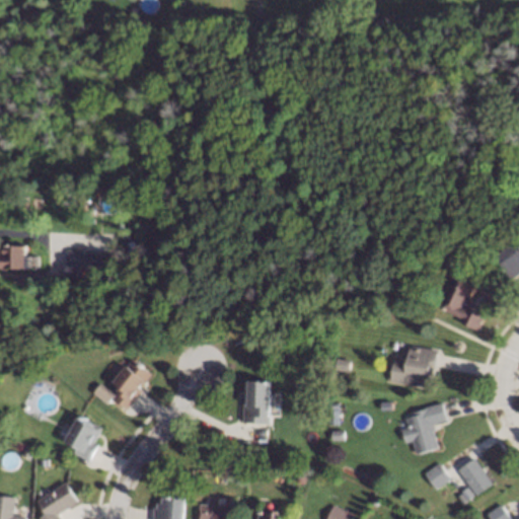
[(518,274),(513,279),(497,256),(518,240),(518,274)]
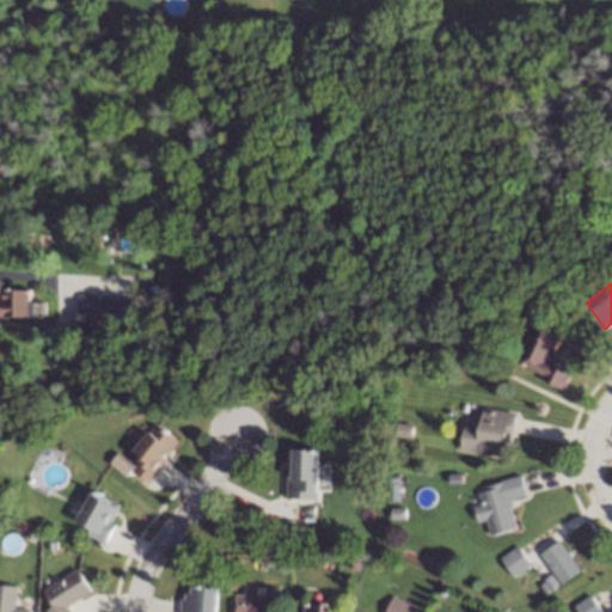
[(32,303),(38,301),(38,317),(1,317),(1,299),(7,299),(6,291),(10,291),(10,288),(32,288),(32,303)]
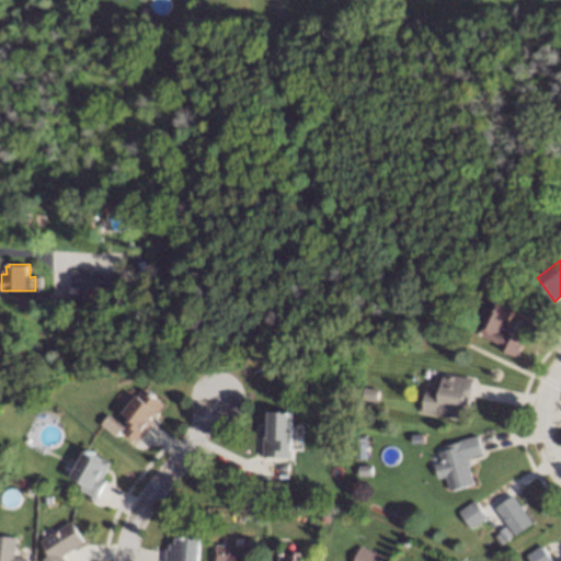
[(518,306),(510,323),(503,320),(497,331),(504,334),(505,334),(506,332),(521,339),(525,341),(517,357),(500,348),(501,345),(476,332),(494,294),(518,306)]
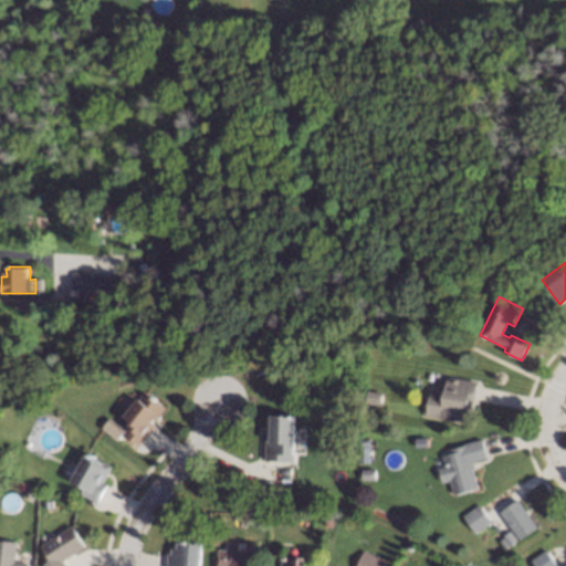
[(478,381),(478,385),(474,399),(474,404),(473,404),(472,409),(470,409),(468,422),(427,415),(431,391),(446,394),(449,377),(478,381)]
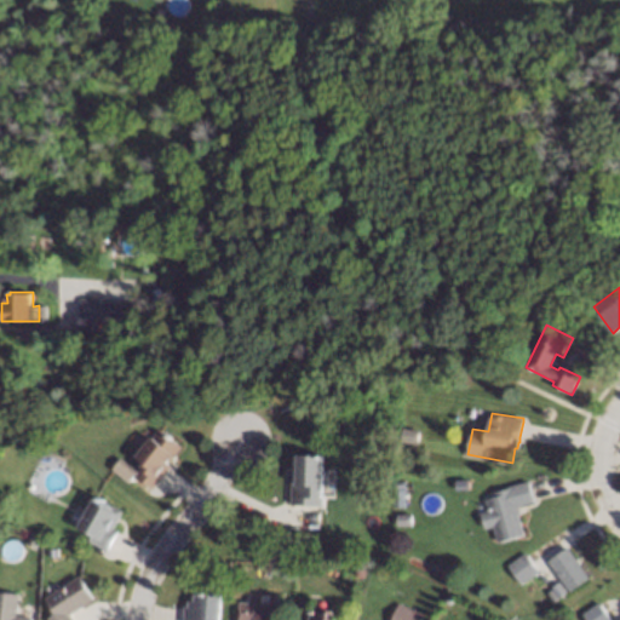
[(29,423),(27,432),(18,431),(21,422),(29,423)]
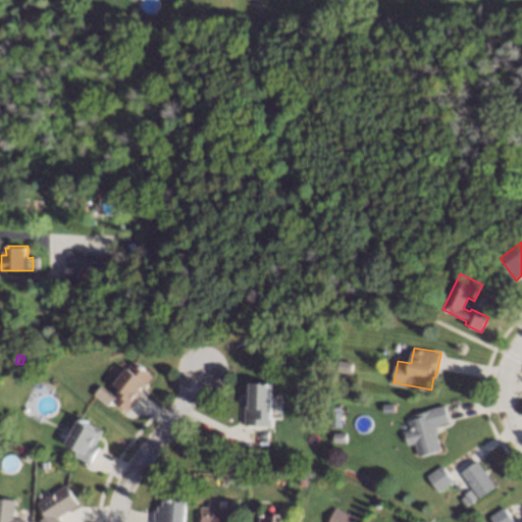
[(352,360),(351,371),(337,369),(340,358),(352,360)]
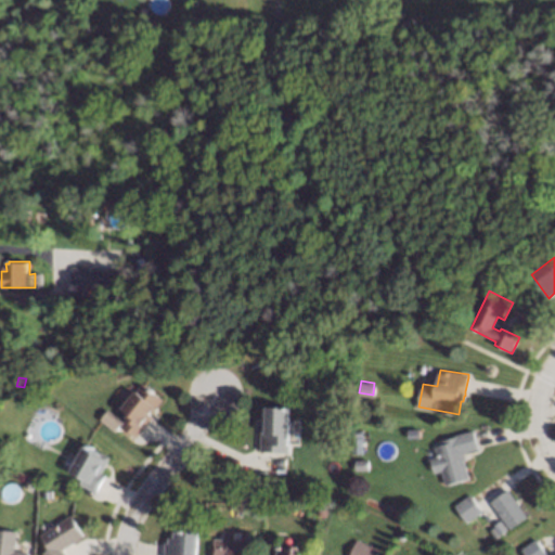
[(149,389),(149,388),(152,391),(151,391),(162,400),(150,414),(152,416),(150,420),(136,438),(120,426),(120,425),(126,418),(125,417),(127,414),(119,409),(140,382),(149,389)]
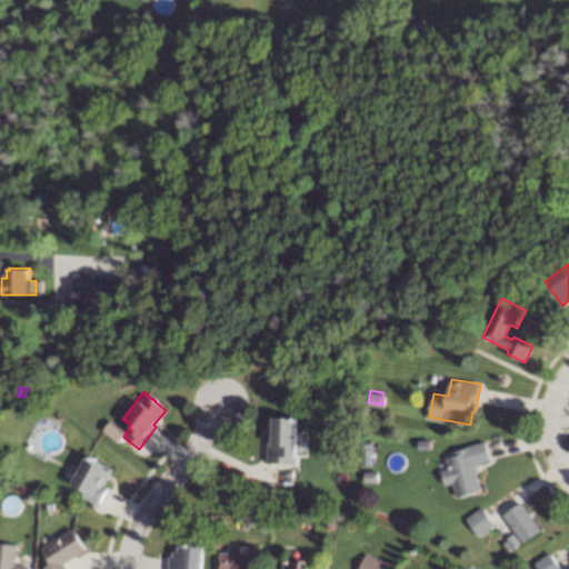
[(297,463),(296,463),(269,463),(270,419),(297,420),(298,420),(297,463)]
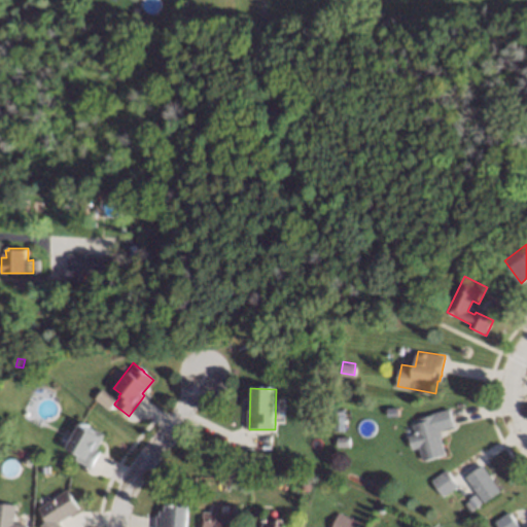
[(399,416),(387,416),(387,408),(398,407),(399,416)]
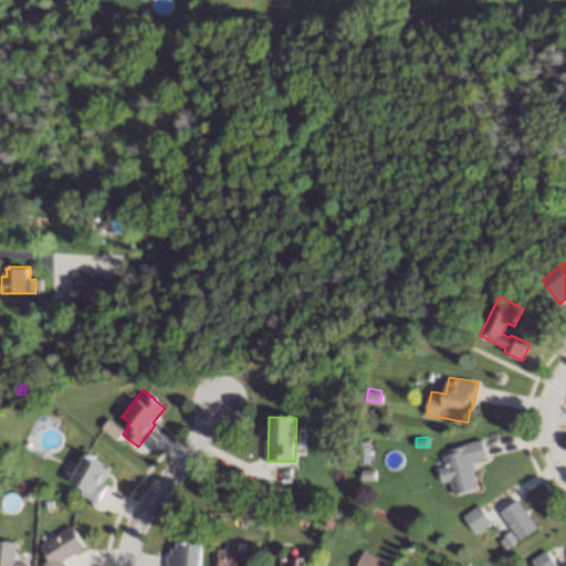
[(483,441),(488,456),(489,457),(473,461),(475,469),(474,470),(479,489),(456,495),(451,481),(443,483),(440,469),(447,467),(444,456),(452,453),(451,450),(465,446),(464,444),(483,439),(483,441)]
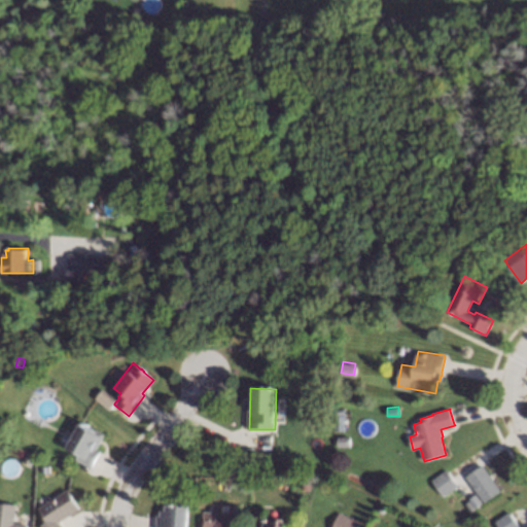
[(86,425),(86,426),(94,430),(94,429),(103,434),(95,449),(99,451),(98,452),(89,468),(81,464),(73,459),(76,454),(65,448),(78,423),(81,425),(82,422),(86,425)]
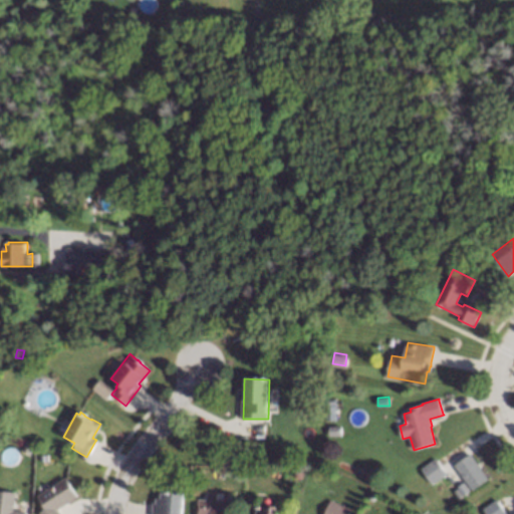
[(341,436),(330,436),(330,426),(341,427),(341,436)]
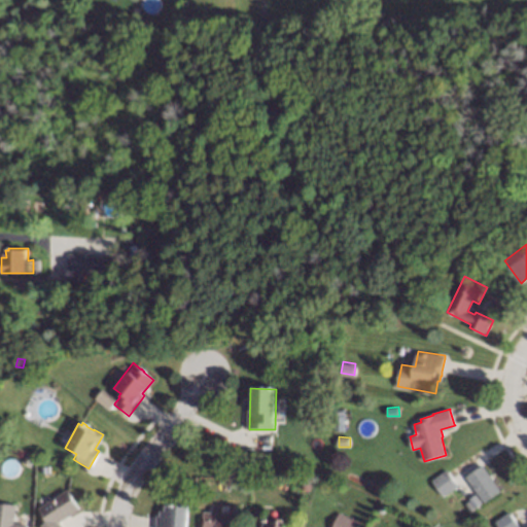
[(24,456),(30,457),(30,458),(28,464),(22,462),(23,456),(24,456)]
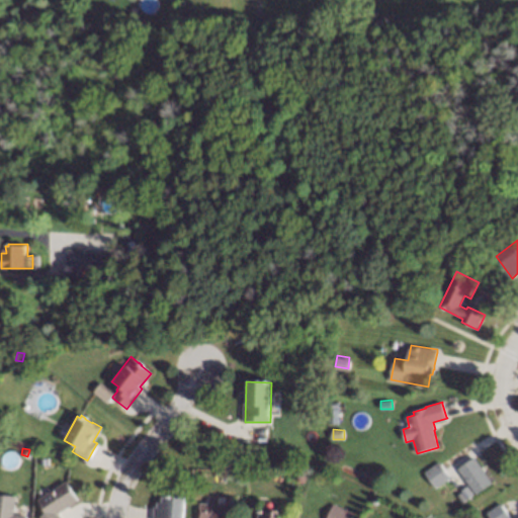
[(14,455),(2,453),(0,467),(12,468),(14,455)]
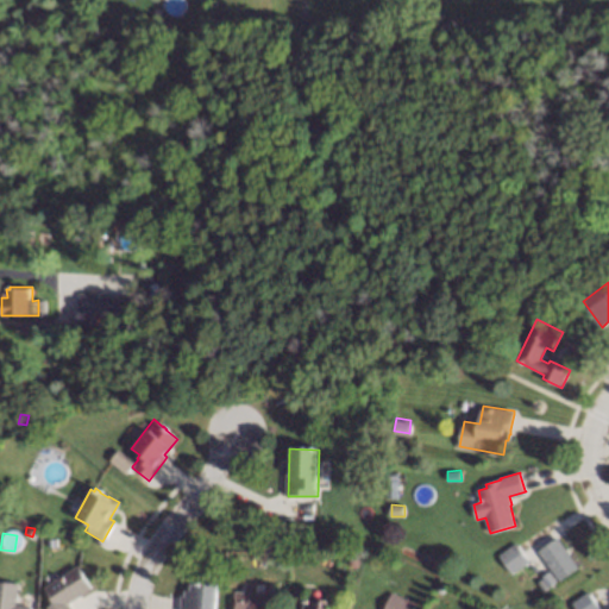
[(567,552),(579,569),(560,582),(552,570),(539,551),(556,539),(558,538),(567,552)]
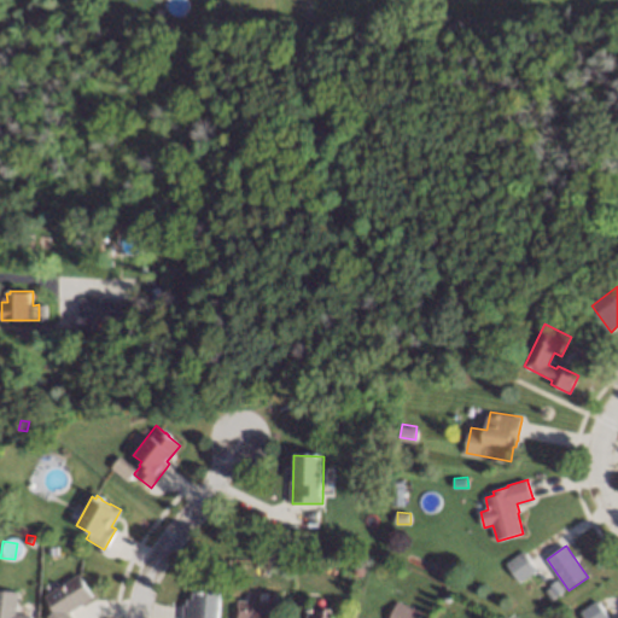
[(526,553),(537,570),(536,571),(528,577),(520,582),(507,564),(525,552),(526,553)]
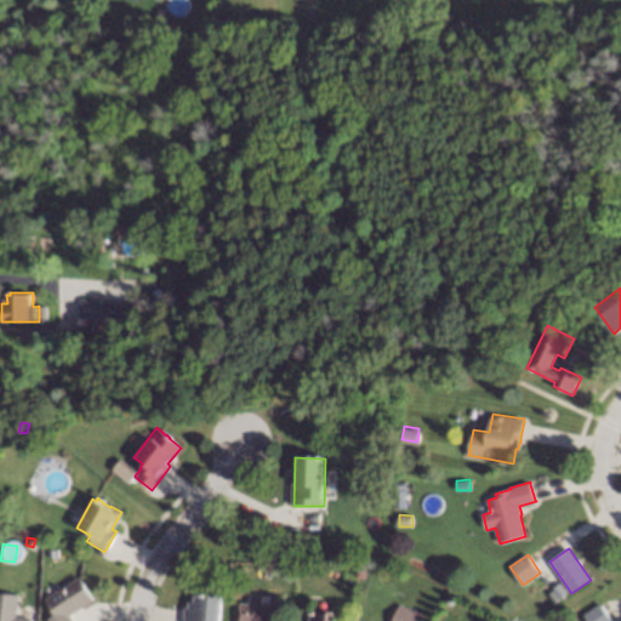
[(366,569),(364,579),(357,576),(358,568),(366,569)]
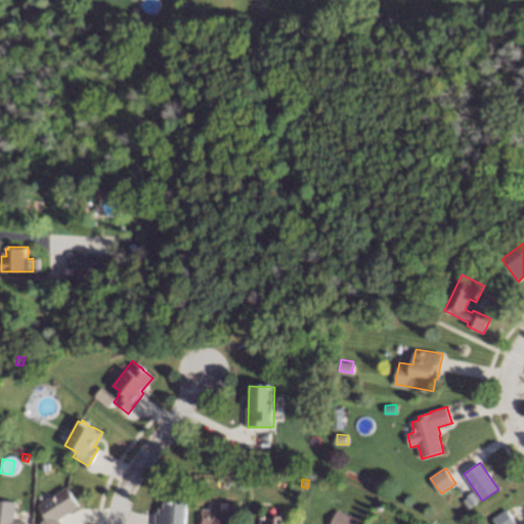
[(78,506),(58,519),(59,521),(60,523),(39,523),(44,520),(36,507),(66,486),(78,506)]
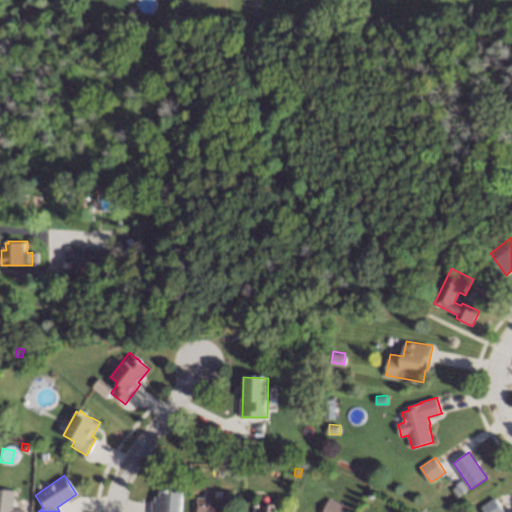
[(0,511),(0,488),(14,490),(13,508),(25,509),(25,511),(0,511)]
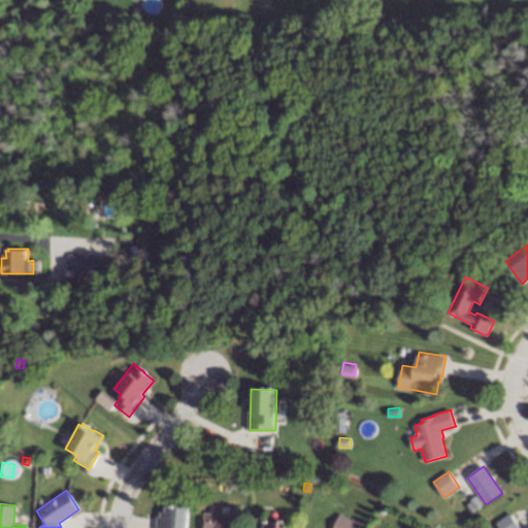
[(175,505),(189,507),(187,527),(155,527),(156,518),(156,517),(159,517),(159,512),(164,512),(165,505),(171,506),(171,505),(175,505)]
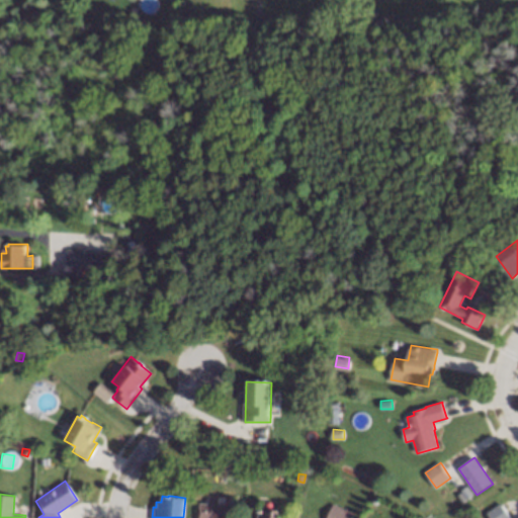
[(379,499),(376,505),(370,502),(373,496),(379,499)]
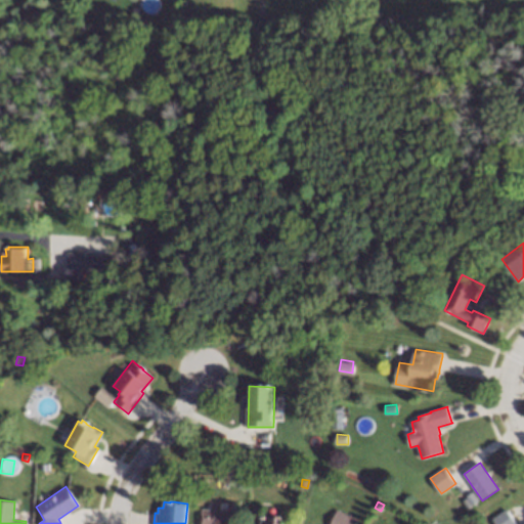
[(217,509),(217,511),(233,511),(232,523),(201,523),(201,510),(202,509),(217,509)]
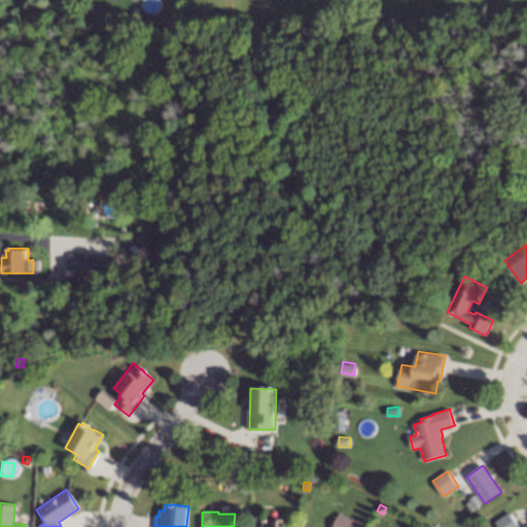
[(511,513),(519,526),(498,526),(496,523),(495,521),(510,512),(511,513)]
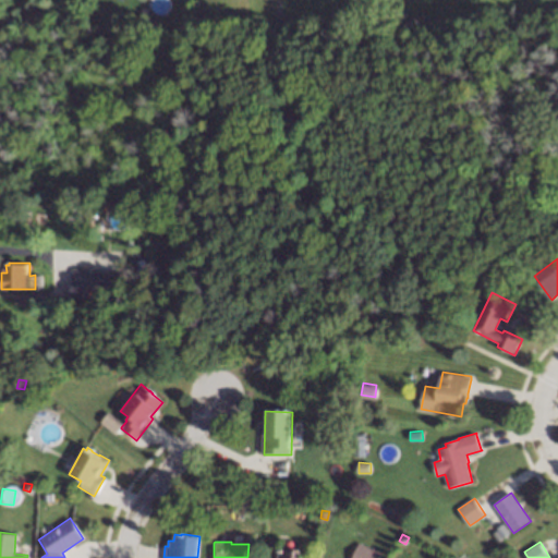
[(380,553),(377,557),(351,557),(359,543),(380,553)]
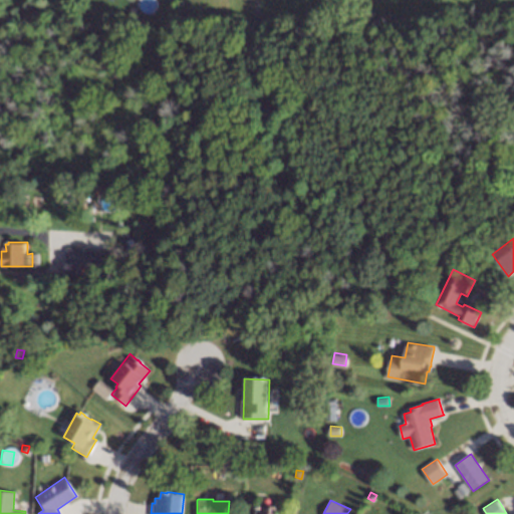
[(274,506),(278,510),(277,513),(276,513),(254,513),(256,506),(256,505),(267,507),(270,505),(274,506)]
